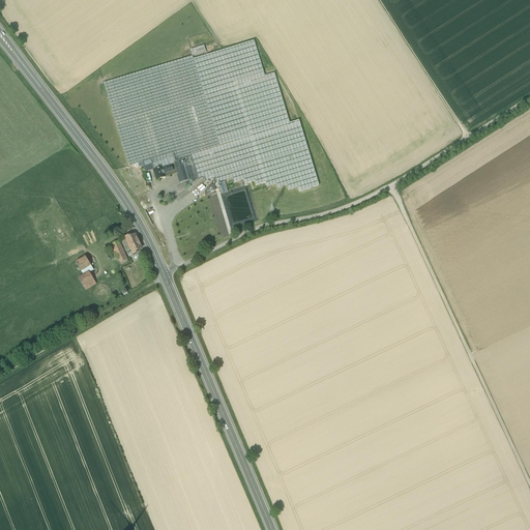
[(254,41),(194,59),(219,146),(190,154),(199,179),(205,177),(206,181),(216,178),(217,182),(233,178),(234,182),(244,180),(245,183),(255,181),(256,185),(265,182),(267,187),(276,184),(277,188),(288,185),(289,189),(298,187),(299,192),(319,186),(299,121),(290,123),(274,74),(265,77),(254,41)]
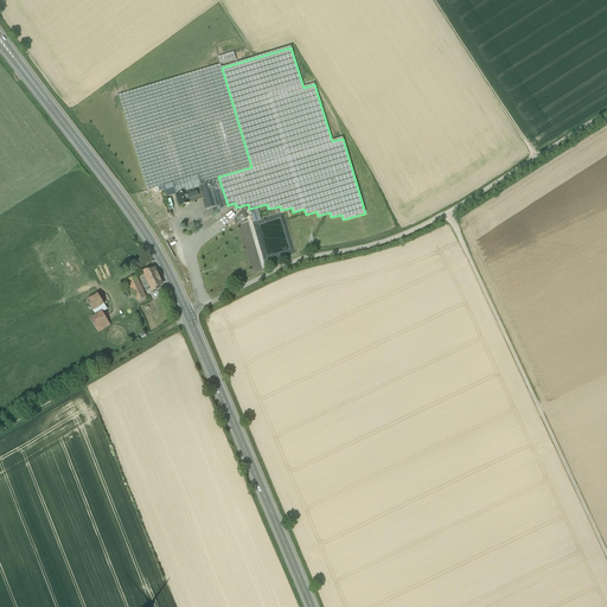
[(234,53),(218,58),(219,65),(221,64),(236,59),(234,53)]
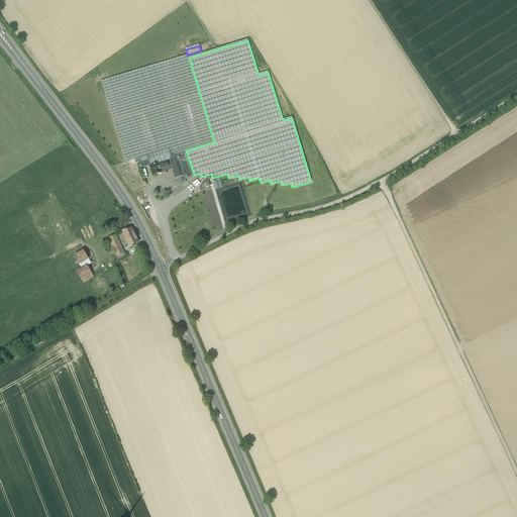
[(187,56),(101,81),(125,163),(147,156),(169,149),(172,159),(178,157),(179,160),(183,159),(186,169),(182,170),(184,176),(185,181),(194,175),(186,150),(214,142),(189,58),(188,55),(187,56)]
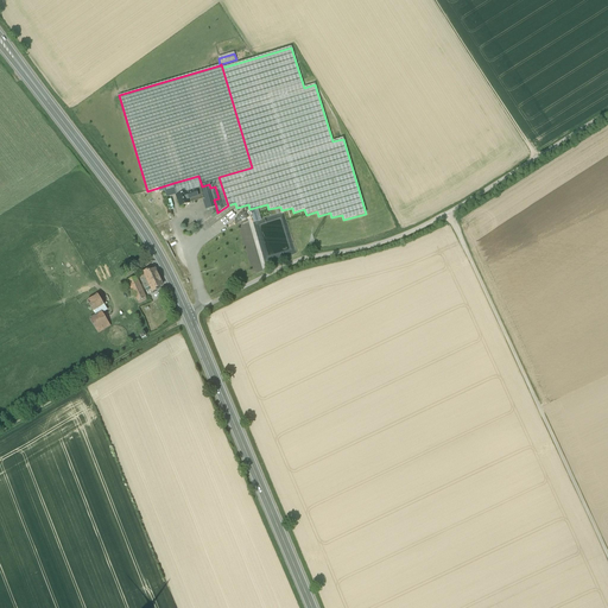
[(198,176),(173,183),(177,195),(187,192),(201,188),(200,187),(202,187),(198,176)]
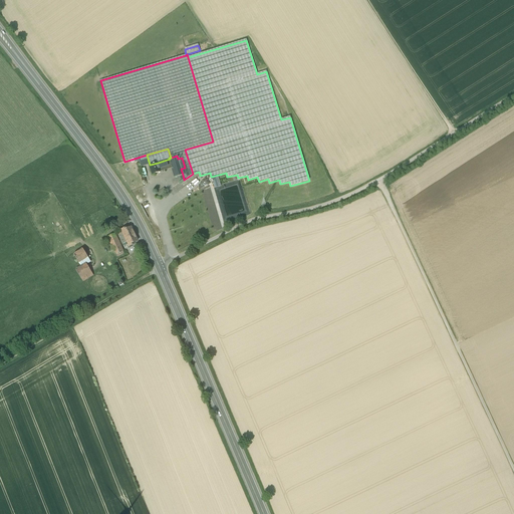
[(178,159),(177,156),(171,158),(169,158),(170,159),(175,178),(183,175),(181,169),(178,159)]
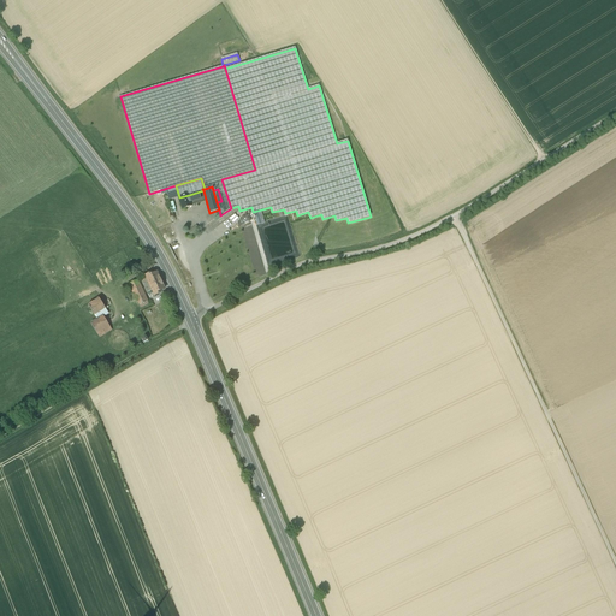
[(199,193),(189,195),(179,197),(178,199),(179,202),(181,202),(183,209),(193,206),(190,202),(201,199),(199,193)]
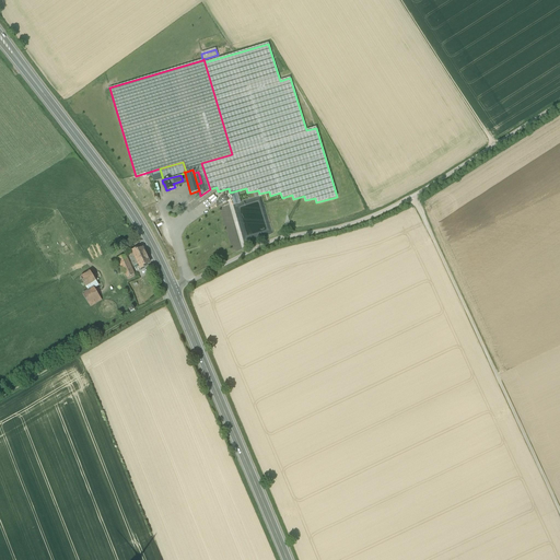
[(150,264),(142,248),(139,251),(138,248),(132,252),(133,254),(140,266),(141,269),(147,267),(146,265),(150,264)]
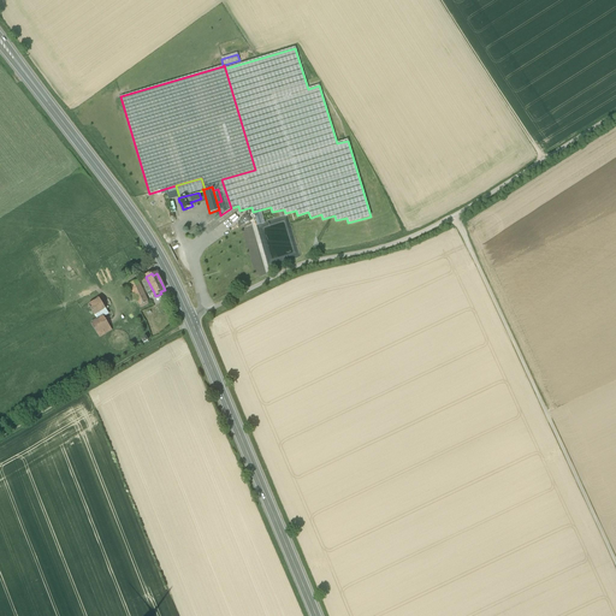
[(147,279),(143,282),(148,295),(154,292),(147,279)]
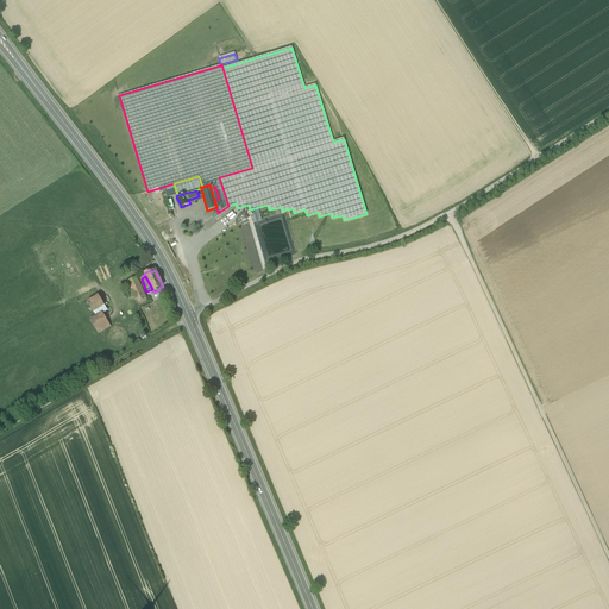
[(140,286),(136,277),(127,281),(139,305),(148,301),(142,288),(143,287),(142,284),(140,286)]
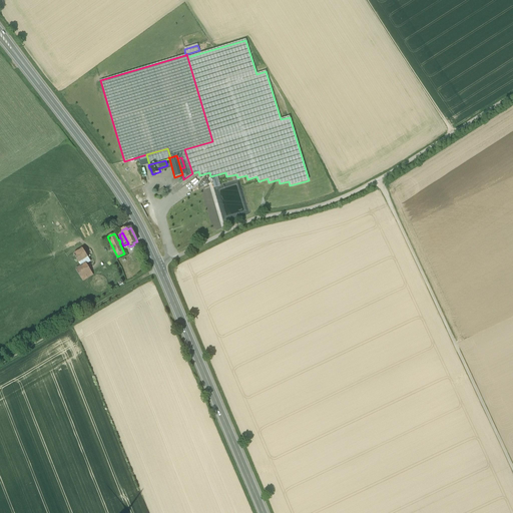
[(82,248),(74,253),(81,266),(86,263),(86,264),(90,261),(82,248)]
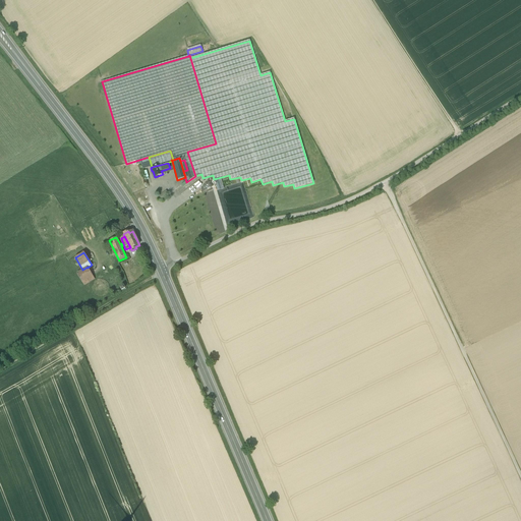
[(88,268),(88,267),(82,270),(76,274),(84,286),(95,279),(88,268)]
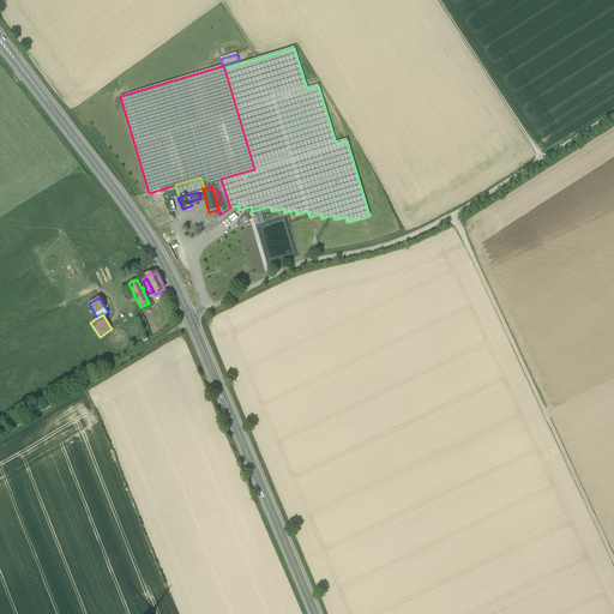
All buildings are outlined.
